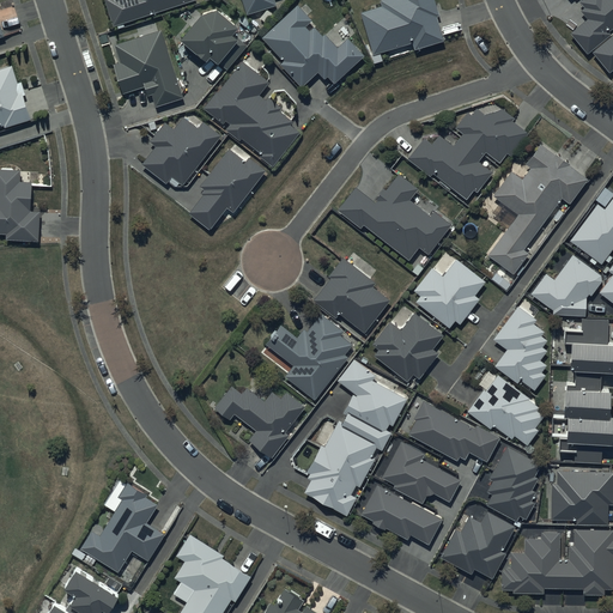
[(104,0),(113,25),(117,24),(117,26),(125,25),(123,22),(190,0),(104,0)]
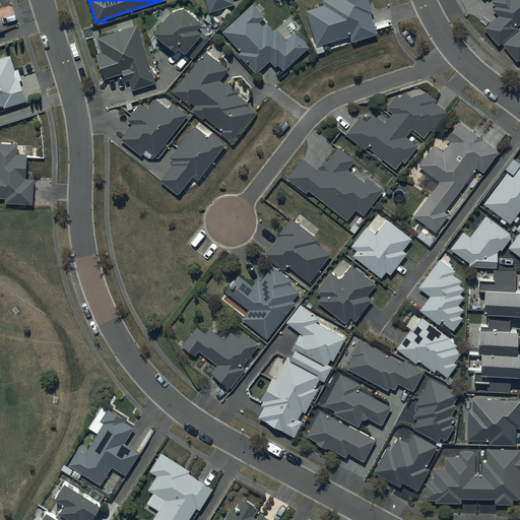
[(205,0),(209,11),(234,3),(233,0),(205,0)]
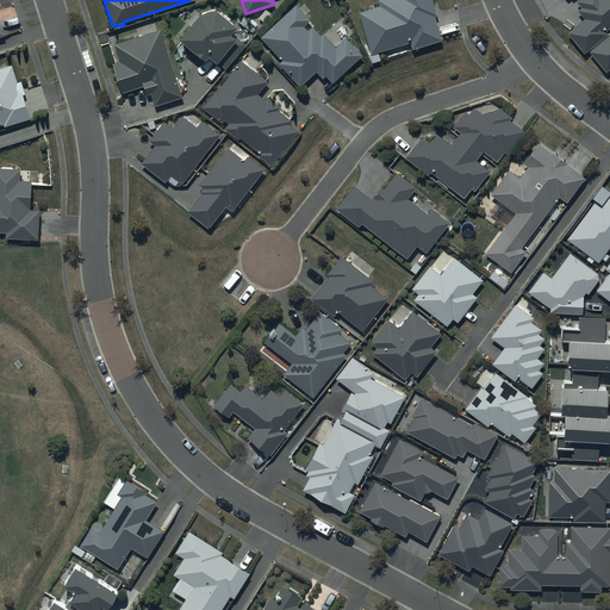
[(378,0),(380,5),(359,11),(372,53),(411,42),(412,48),(441,39),(435,14),(436,14),(433,0),(378,0)]
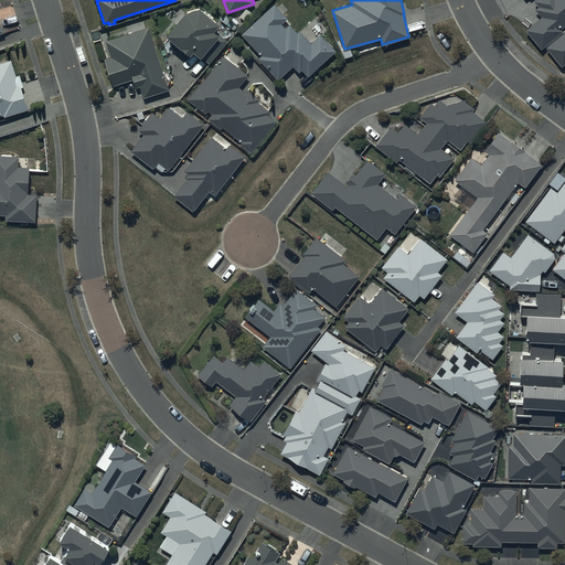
[(561,29),(564,24),(564,0),(535,0),(534,2),(537,7),(534,9),(541,17),(525,30),(541,49),(563,30),(561,29)]
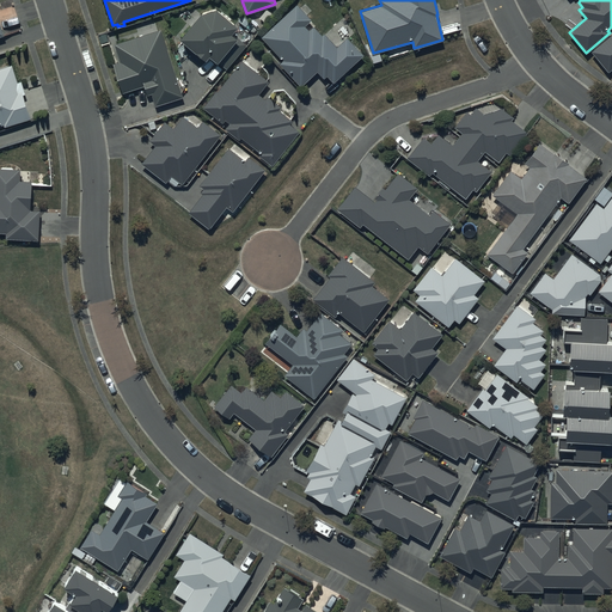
[(298,4),(262,37),(282,60),(280,62),(301,86),(318,71),(325,78),(328,75),(334,81),(363,55),(347,37),(337,47),(325,34),(323,35),(314,25),(310,30),(305,25),(312,19),(298,4)]
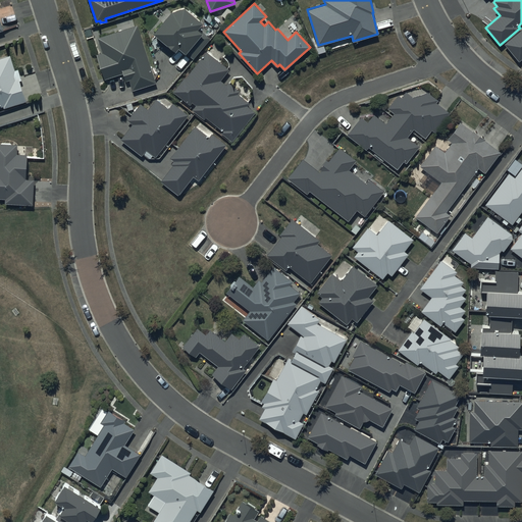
[(172,9),(154,32),(175,50),(178,47),(186,53),(187,52),(194,58),(210,39),(198,28),(203,21),(185,6),(172,9)]
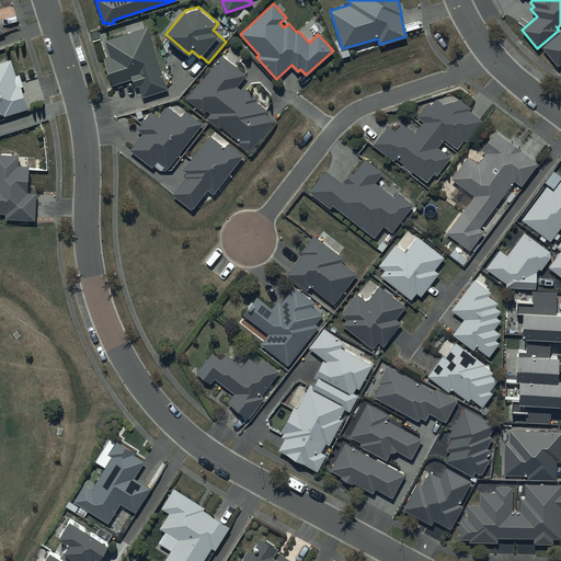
[(148,26),(105,39),(111,56),(104,58),(113,84),(133,78),(135,87),(139,84),(142,98),(168,89),(148,26)]
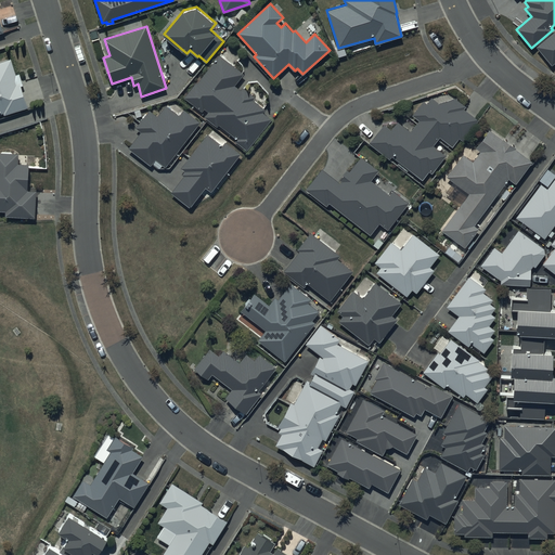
[(554,29),(534,47),(550,65),(554,61),(554,29)]
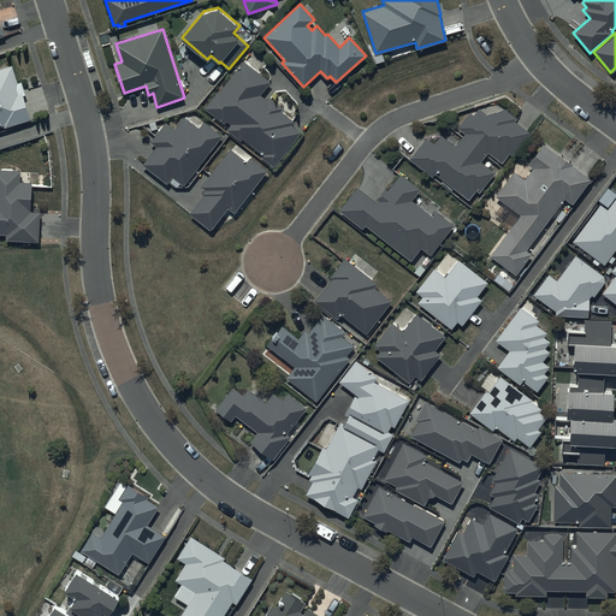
[(244,60),(205,108),(224,124),(227,120),(231,123),(226,129),(241,141),(243,137),(261,153),(260,155),(274,166),(301,132),(291,125),(295,122),(280,111),(283,108),(270,98),(267,100),(260,94),(271,82),(244,60)]
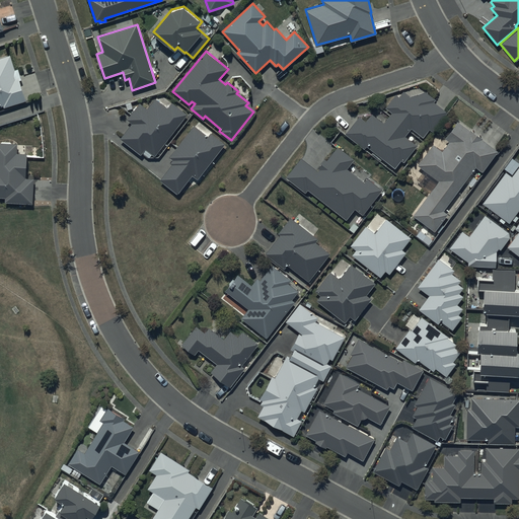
[(0,105),(3,105),(4,107),(26,99),(20,80),(22,80),(18,68),(15,69),(10,55),(0,58),(0,105)]
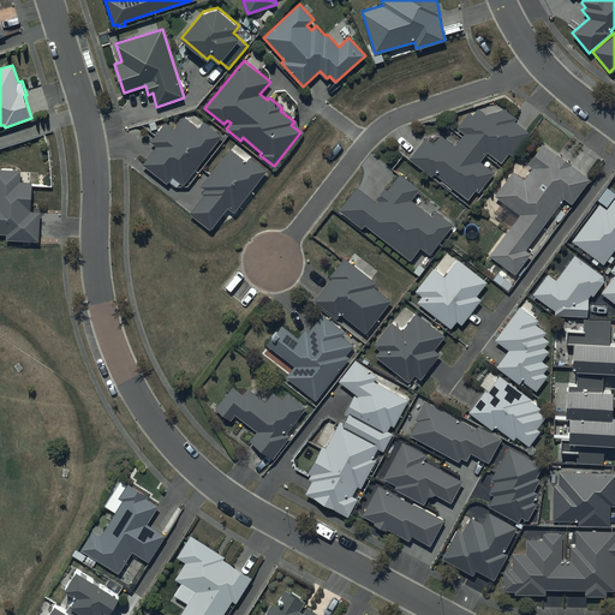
[(425,138),(410,159),(431,177),(435,173),(467,199),(476,189),(478,191),(494,172),(489,168),(491,166),(482,159),(488,151),(501,162),(509,153),(513,155),(531,133),(513,120),(515,118),(503,108),(487,113),(479,107),(473,114),(470,111),(457,127),(464,133),(455,144),(441,135),(434,144),(425,138)]
